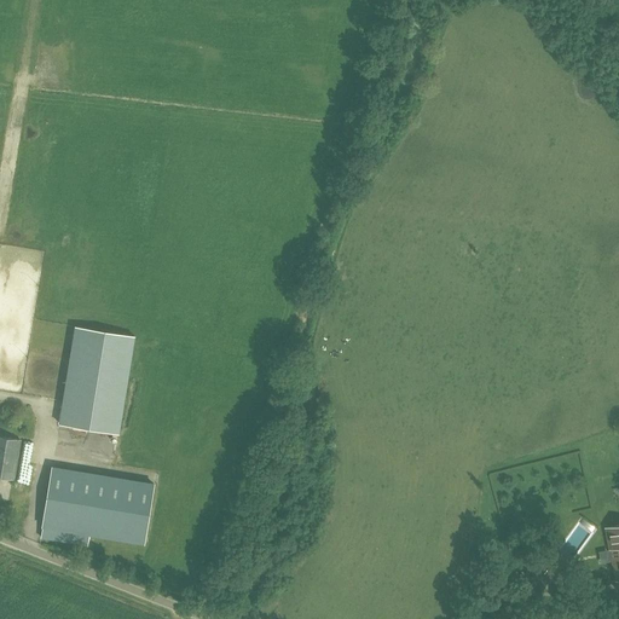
[(119,433),(134,336),(75,327),(59,423),(119,433)]
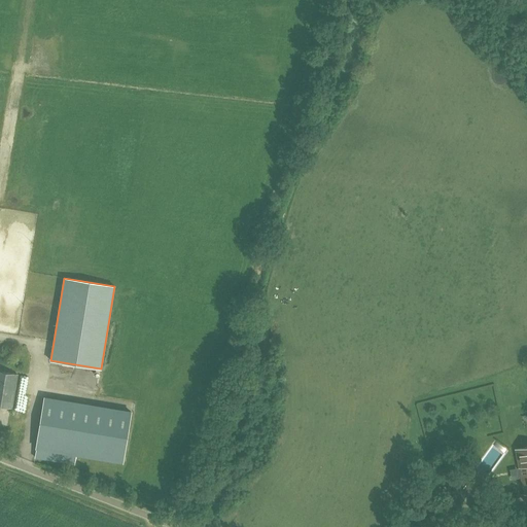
[(0,371),(0,406),(12,408),(18,375),(0,371)]
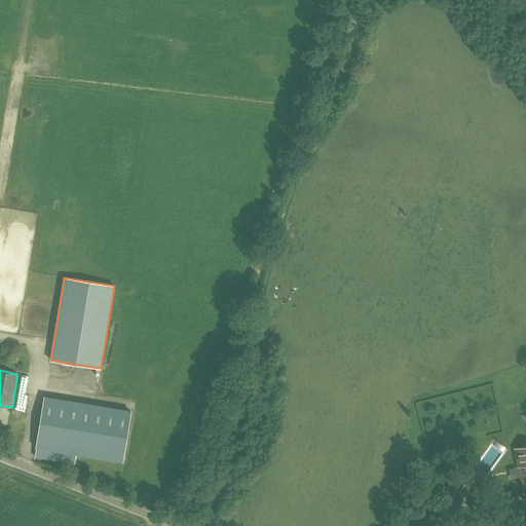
[(122,461),(130,411),(44,397),(36,447),(75,454),(122,461)]
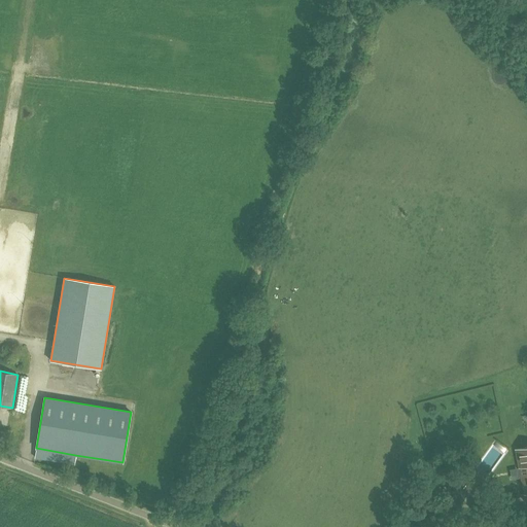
[(496,476),(507,450),(494,444),(483,469),(496,476)]
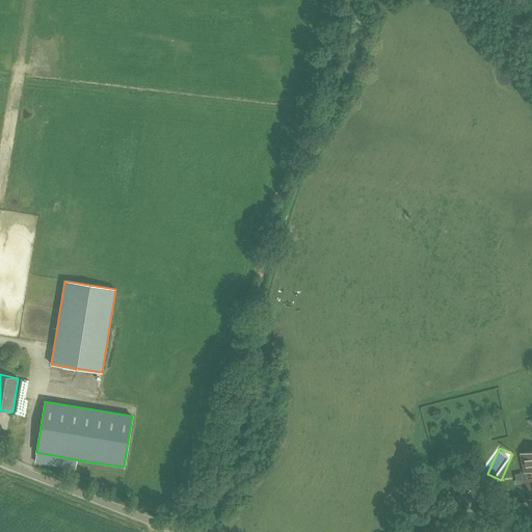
[(531,451),(521,454),(529,499),(531,498),(531,451)]
